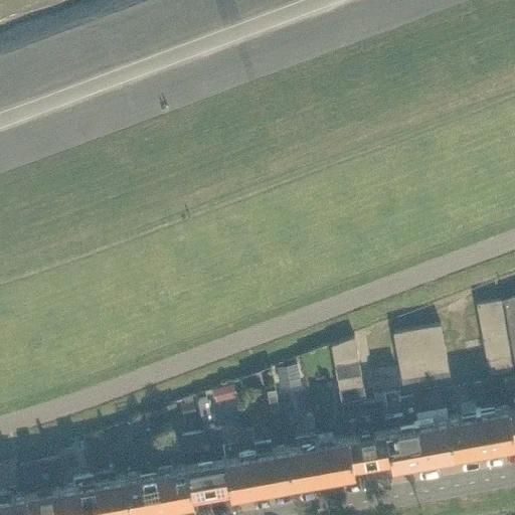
[(514,325),(514,293),(506,297),(511,326),(514,325)]
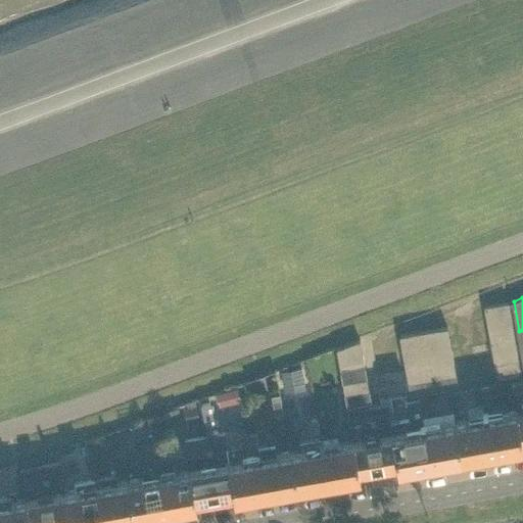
[(511,312),(509,300),(485,304),(486,316),(511,312)]
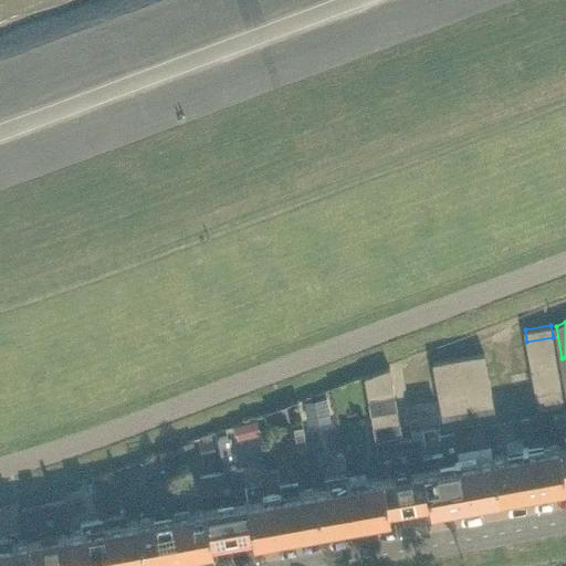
[(553,337),(526,342),(528,354),(555,349),(553,337)]
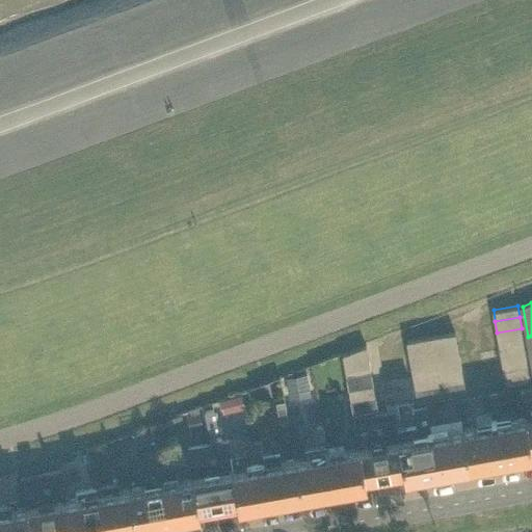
[(524,341),(522,328),(497,333),(500,345),(524,341)]
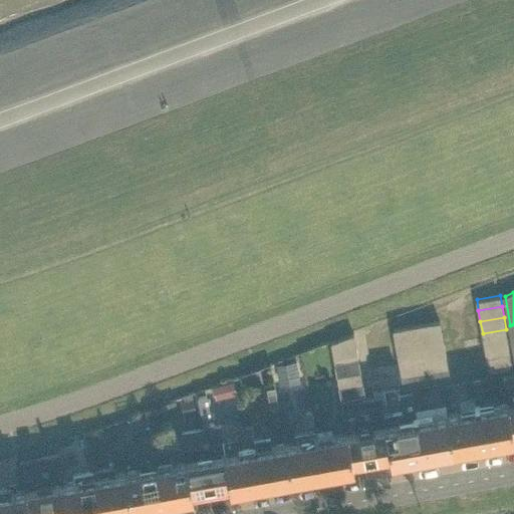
[(441,319),(418,323),(420,334),(443,330),(441,319)]
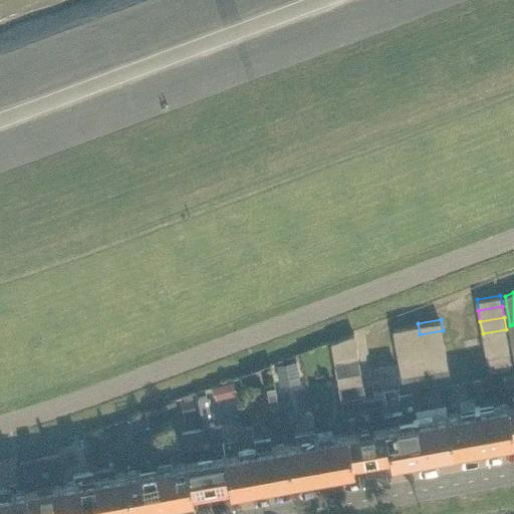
[(418,323),(394,328),(396,339),(420,334),(418,323)]
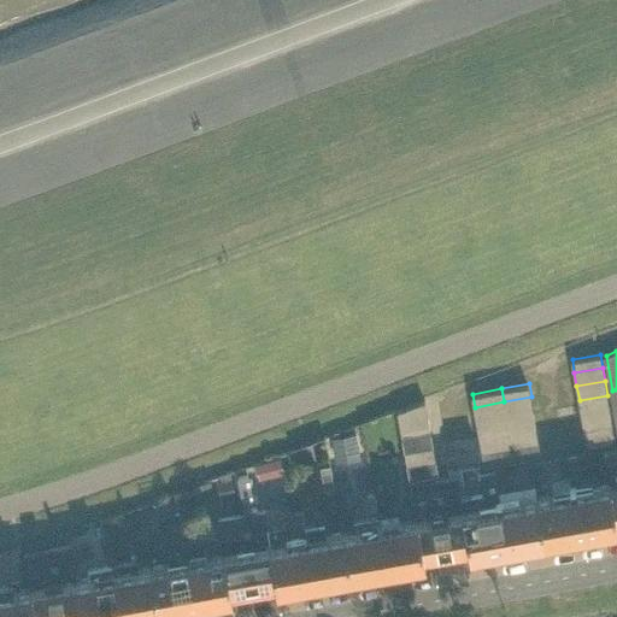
[(607,395),(580,400),(582,413),(610,410),(607,395)]
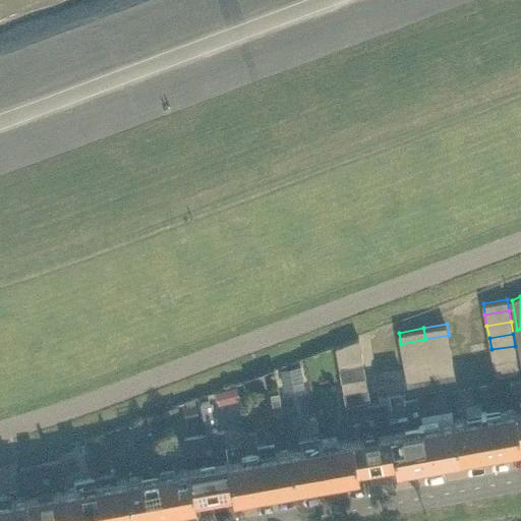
[(451,346),(449,335),(425,339),(427,350),(451,346)]
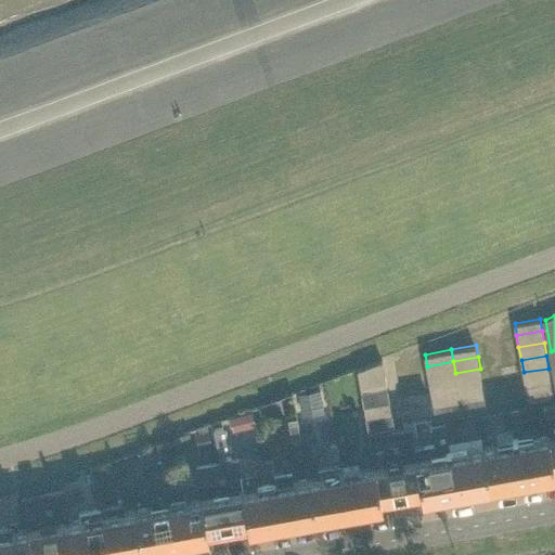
[(385,374),(383,359),(358,368),(360,379),(385,374)]
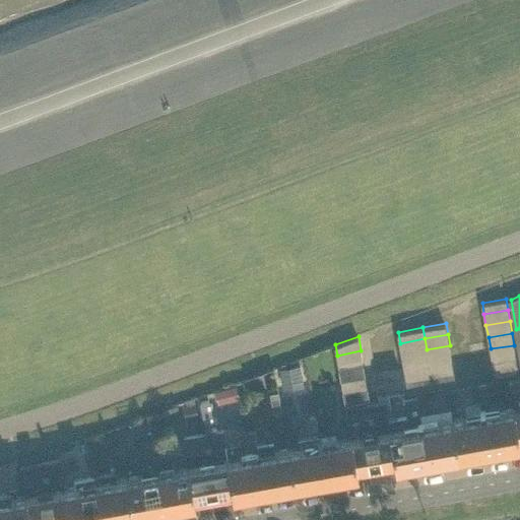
[(425,338),(400,343),(402,354),(427,349),(425,338)]
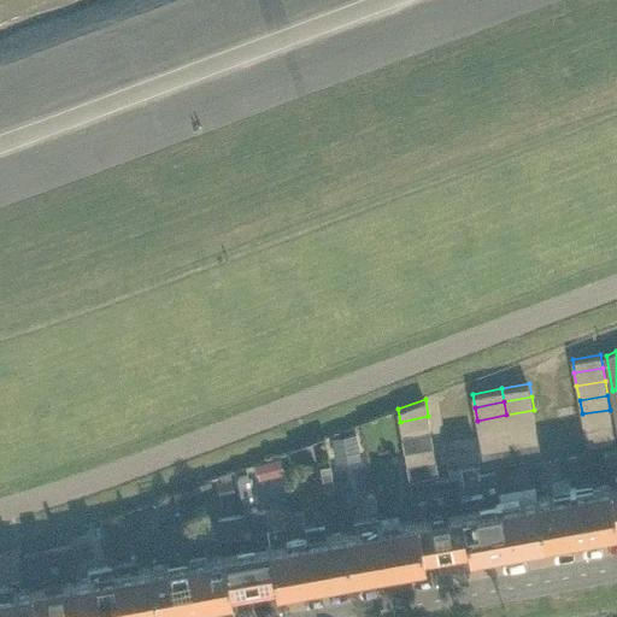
[(534,410),(506,415),(509,429),(536,424),(534,410)]
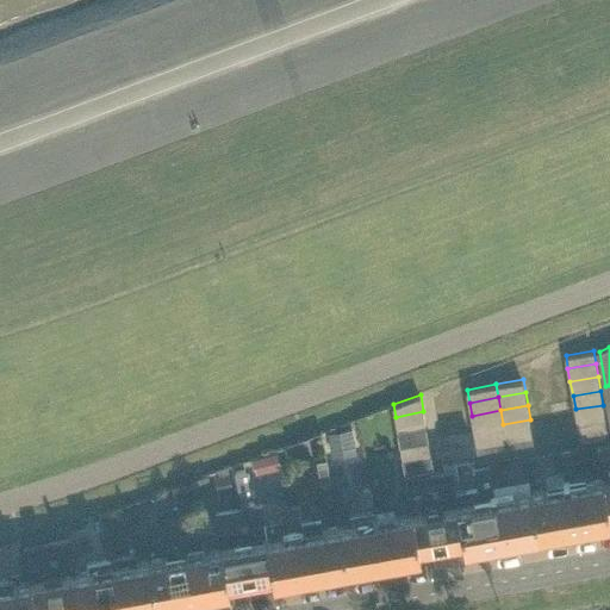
[(607,419),(603,405),(576,409),(578,424),(607,419)]
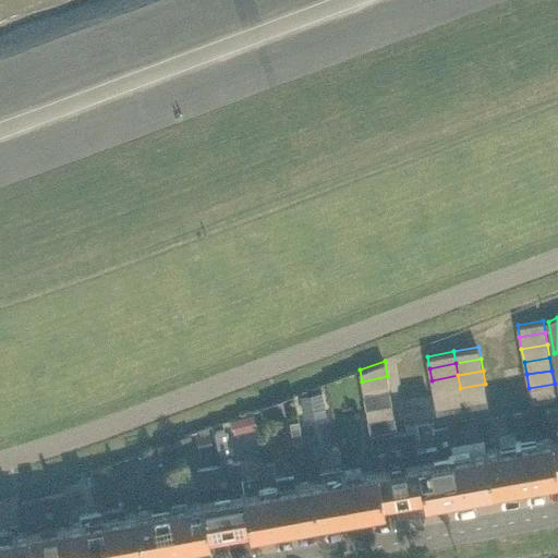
[(432,380),(434,392),(460,388),(458,375),(432,380)]
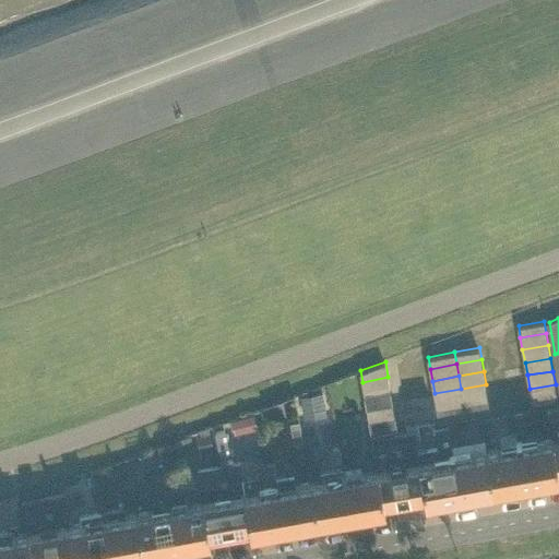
[(388,377),(363,382),(365,395),(391,391),(388,377)]
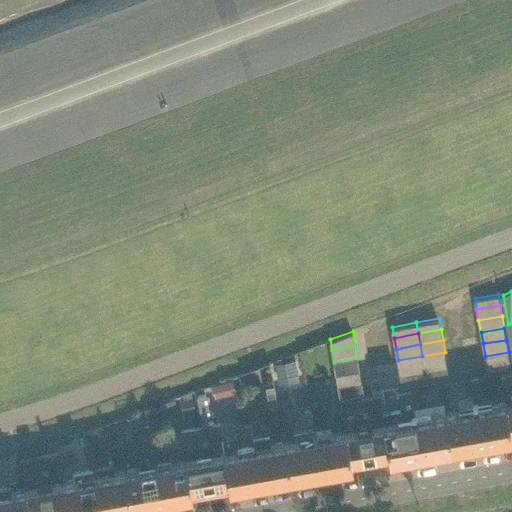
[(445,352),(422,356),(424,367),(447,363),(445,352)]
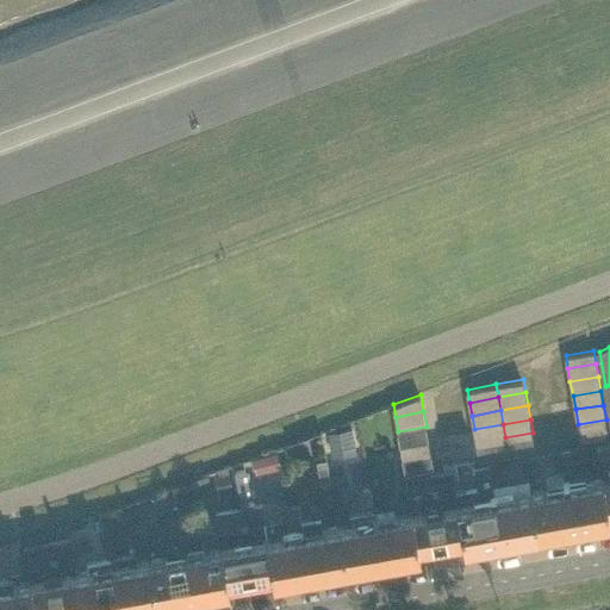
[(609,435),(607,419),(578,424),(580,440),(609,435)]
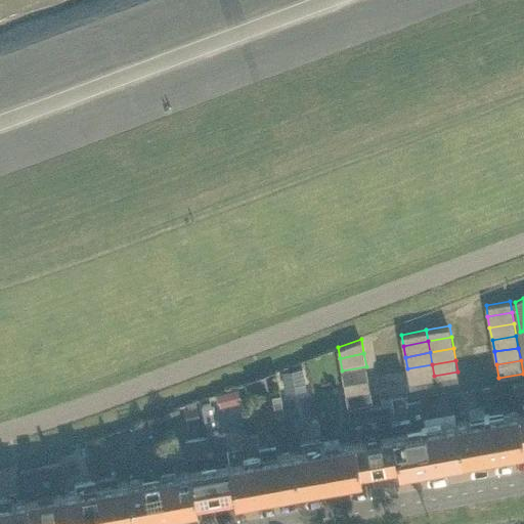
[(434,376),(432,364),(407,368),(409,381),(434,376)]
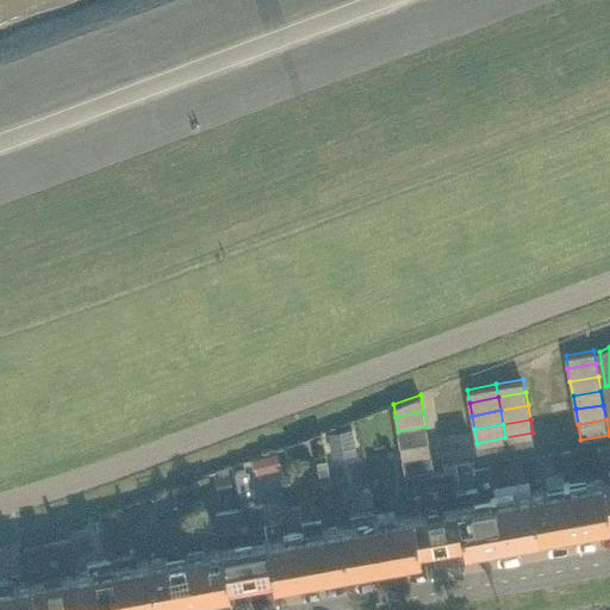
[(427,427),(398,431),(400,444),(429,440),(427,427)]
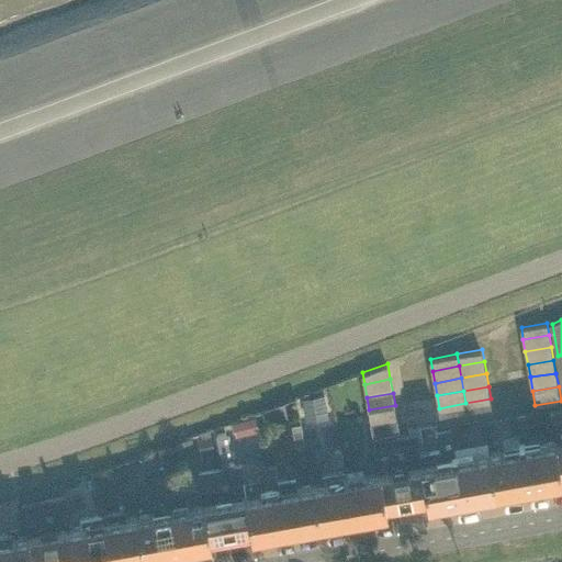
[(491,398),(465,403),(468,417),(470,417),(493,413),(491,398)]
